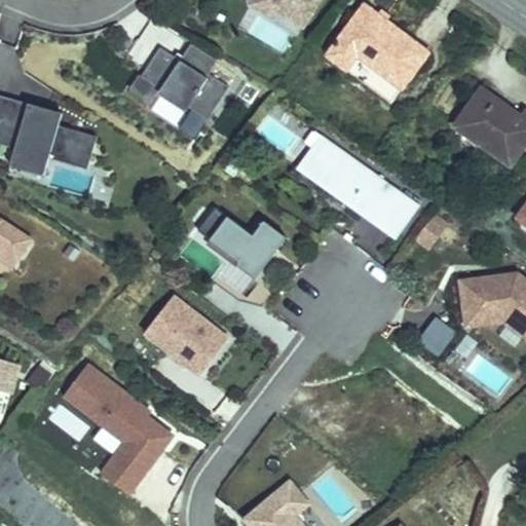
[(283,9),(265,0),(257,0),(256,2),(279,15),(283,9)]
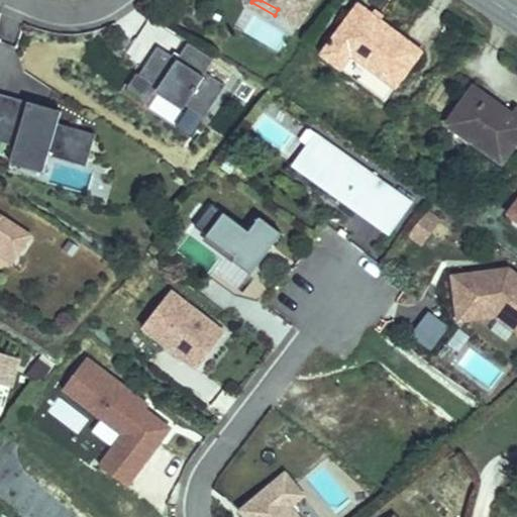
[(302,23),(315,0),(261,0),(278,9),(302,23)]
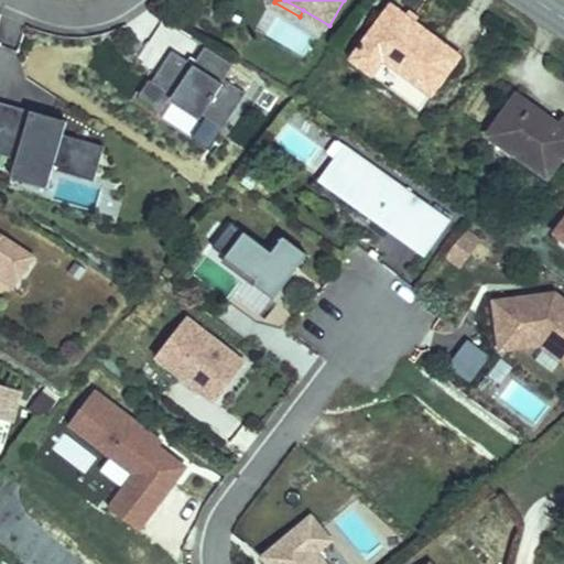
[(459,69),(380,15),(342,66),(421,125),(459,69)]
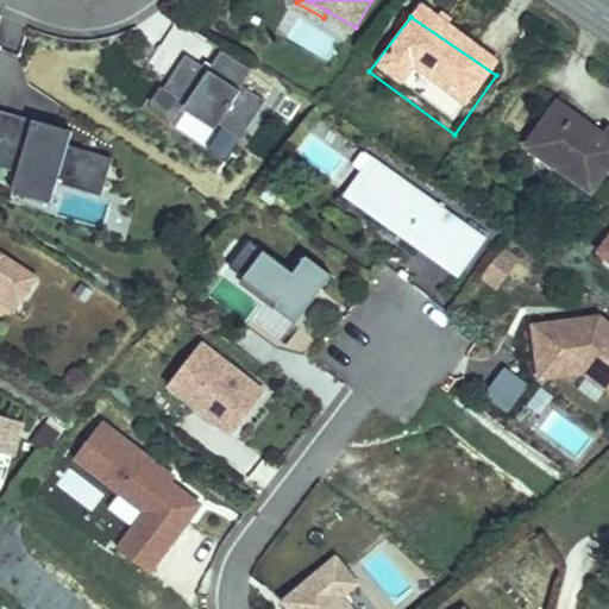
[(162,82),(150,100),(173,115),(182,100),(214,123),(218,118),(242,135),(267,98),(243,82),(253,68),(219,46),(206,67),(186,52),(164,83),(162,82)]
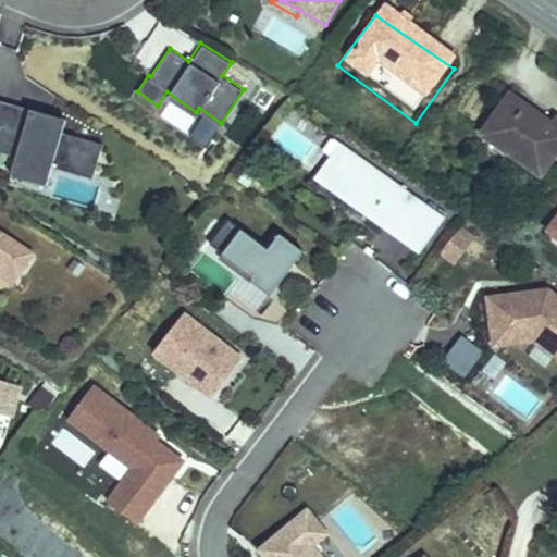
[(0,124),(7,126),(13,102),(0,98),(0,124)]
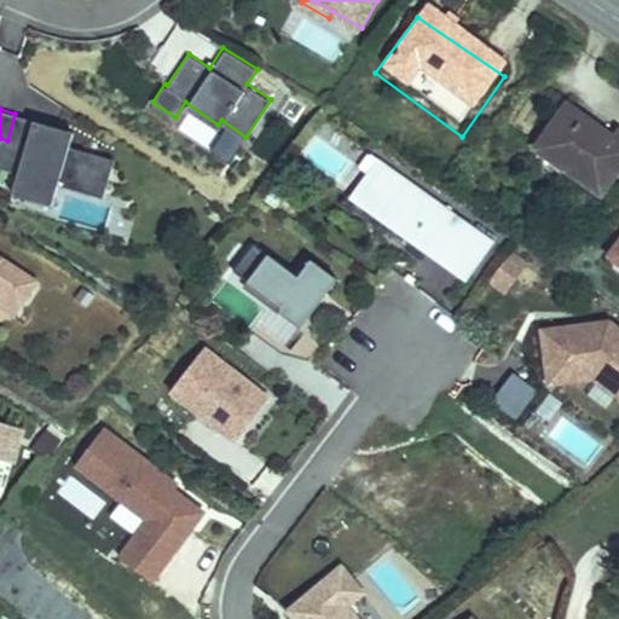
[(109,198),(120,160),(75,148),(41,138),(46,123),(15,114),(7,140),(0,163),(0,167),(24,174),(64,185),(109,198)]
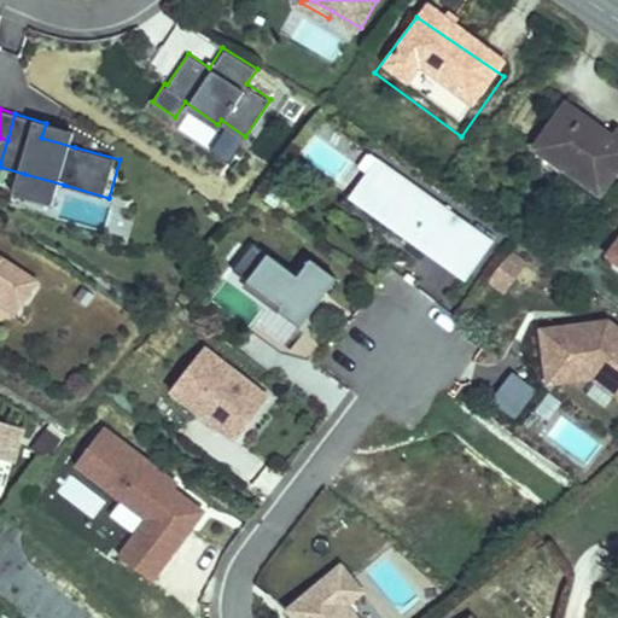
[(565,120),(537,167),(608,214),(617,199),(617,146),(608,162),(584,149),(588,134),(565,120)]
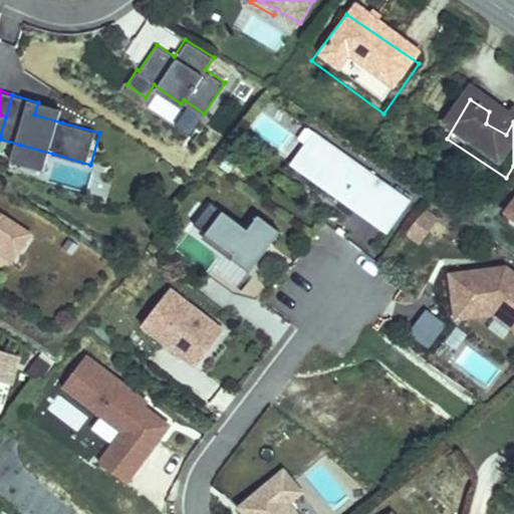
[(62,122),(66,109),(38,102),(34,114),(62,122)]
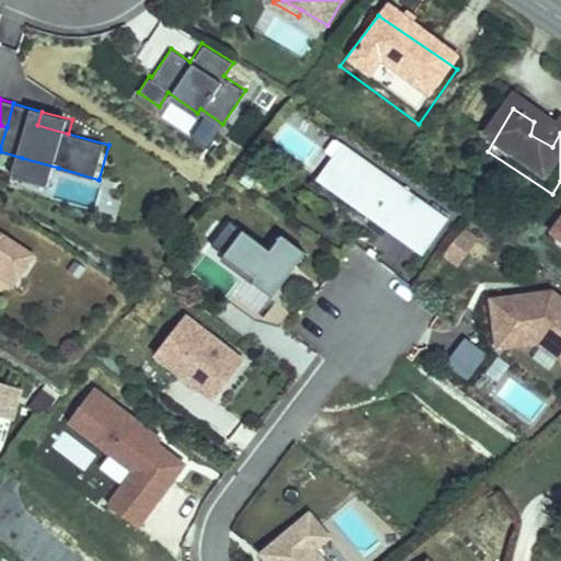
[(307,182),(427,254),(451,214),(331,141),(307,182)]
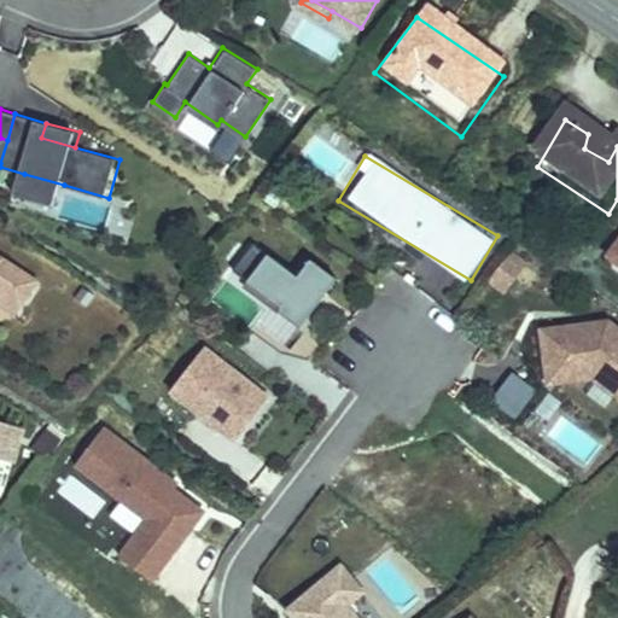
[(58,205),(64,185),(24,174),(18,193),(58,205)]
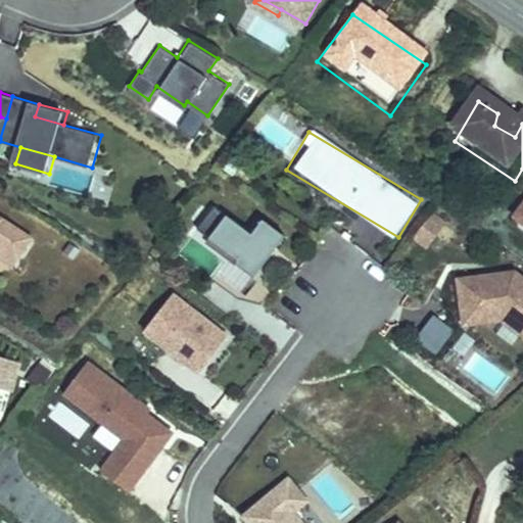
[(522,201),(511,220),(522,227),(522,201)]
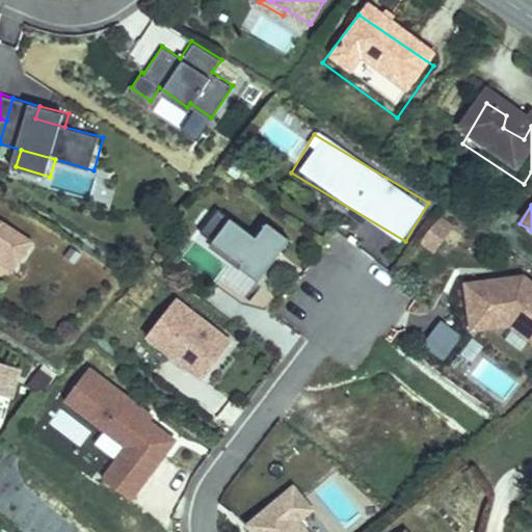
[(255,233),(217,208),(195,235),(238,264),(227,282),(246,296),(292,236),(265,218),(255,233)]
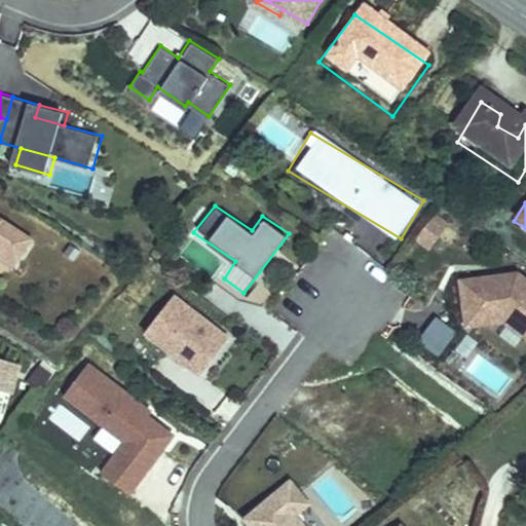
[(431,252),(448,223),(430,213),(413,241),(431,252)]
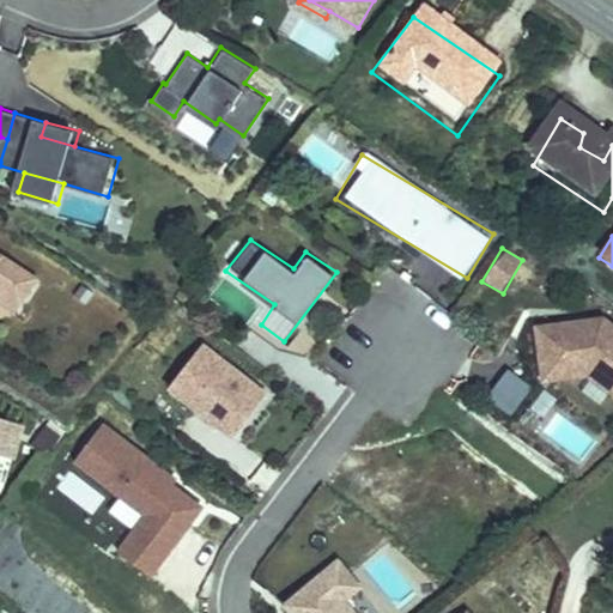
[(43,278),(0,249),(0,285),(26,303),(43,278)]
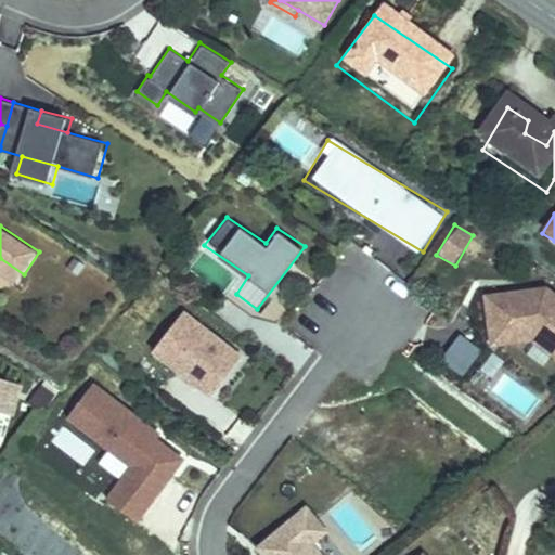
[(24,274),(0,258),(0,268),(20,281),(24,274)]
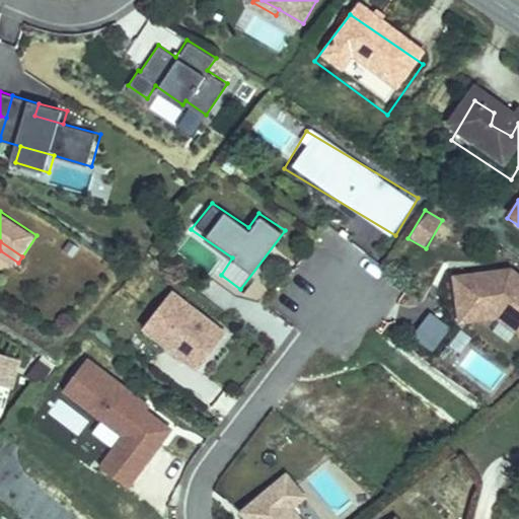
[(518,270),(511,265),(451,270),(456,320),(500,317),(518,330),(518,270)]
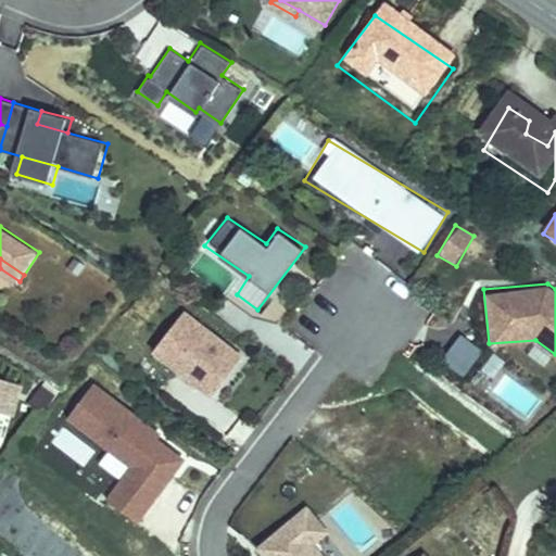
[(248,352),(187,304),(149,348),(213,396),(248,352)]
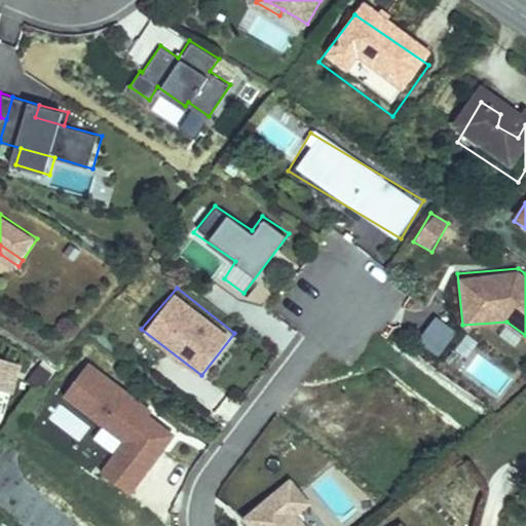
[(89,358),(62,392),(123,438),(100,468),(130,493),(179,431),(149,411),(154,405),(89,358)]
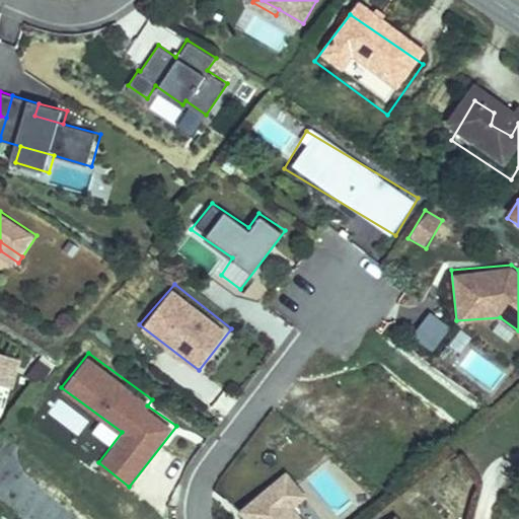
[(311,495),(289,466),(237,506),(247,518),(308,518),(297,506),(311,495)]
